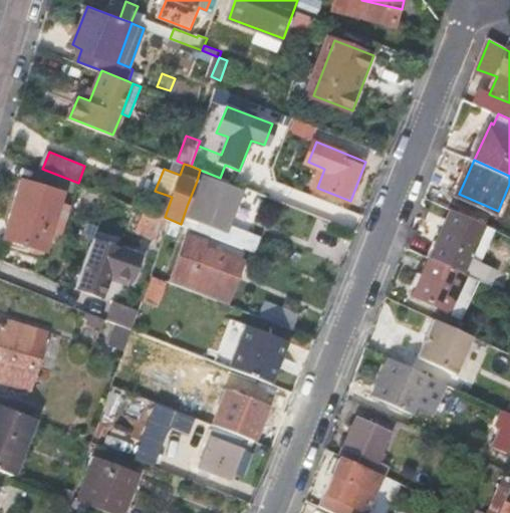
[(187,206),(193,208),(189,217),(227,232),(243,191),(204,176),(201,183),(197,181),(187,206)]
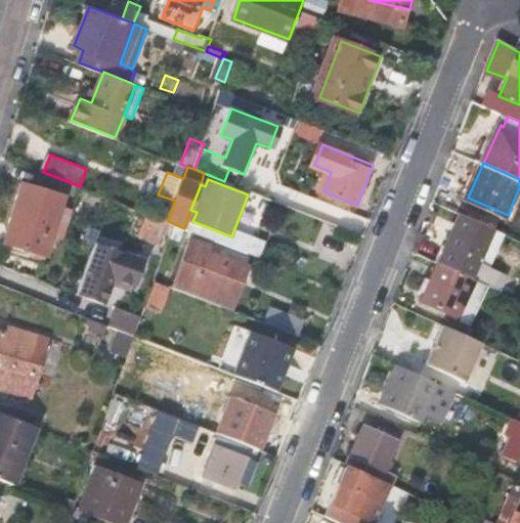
[(49,254),(68,198),(25,184),(7,241),(49,254)]
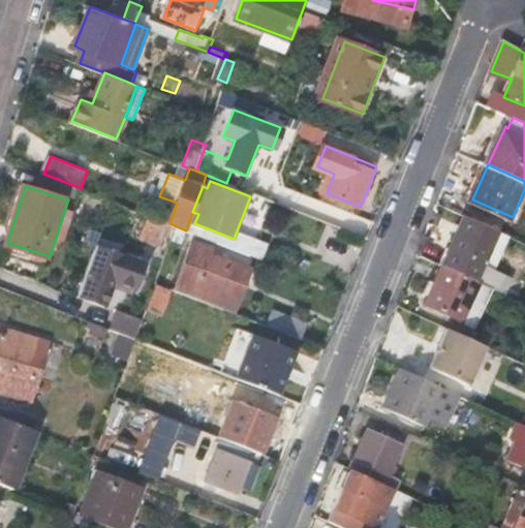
[(466,214),(444,265),(477,280),(500,228),(466,214)]
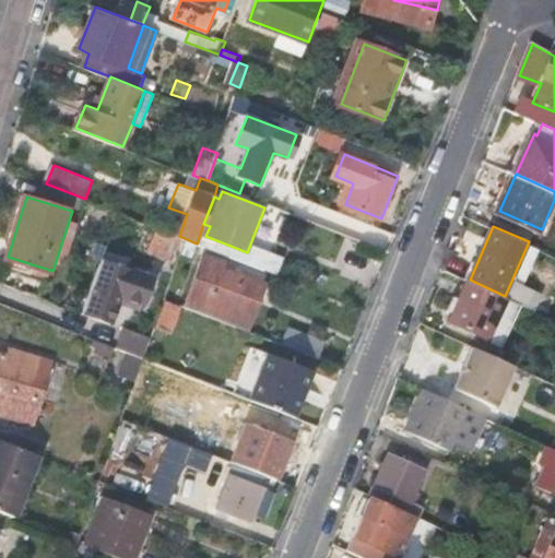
[(105,257),(87,308),(115,318),(124,294),(148,301),(156,275),(105,257)]
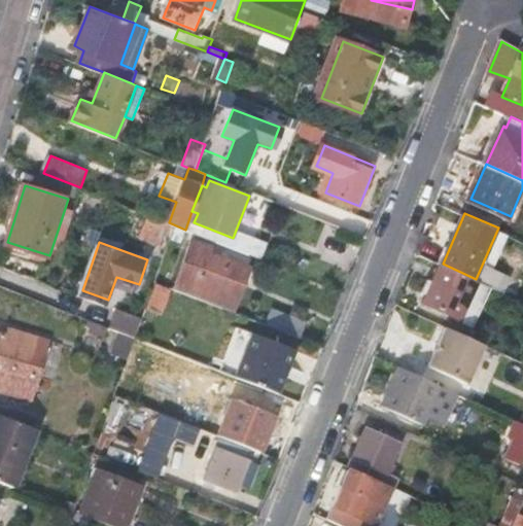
[(198,290),(196,296),(234,312),(249,271),(210,255),(212,249),(195,243),(179,283),(198,290)]
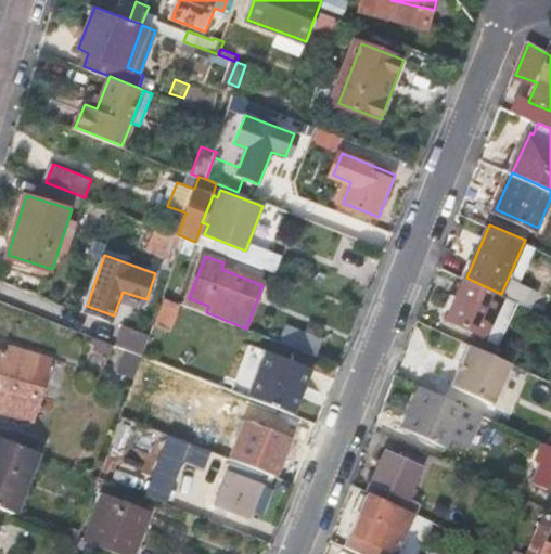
[(501,294),(466,278),(449,317),(488,335),(505,296),(501,294)]
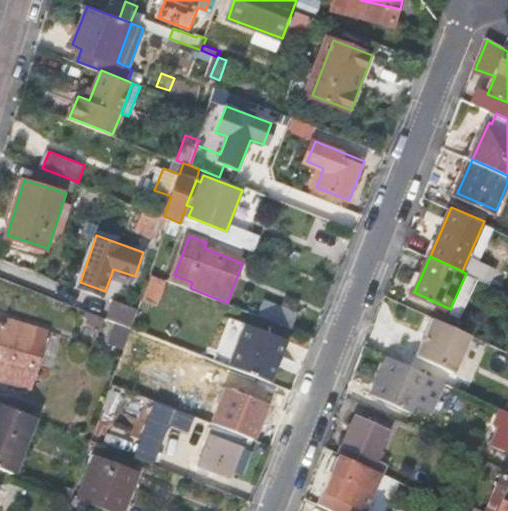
[(162,277),(152,273),(148,286),(144,299),(154,303),(162,277)]
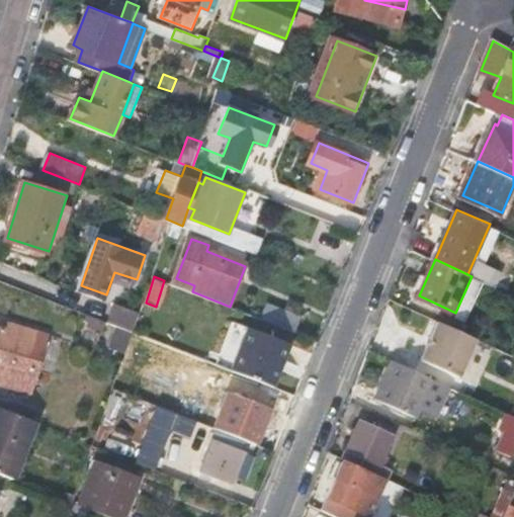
[(252,315),(296,332),(302,317),(258,299),(252,315)]
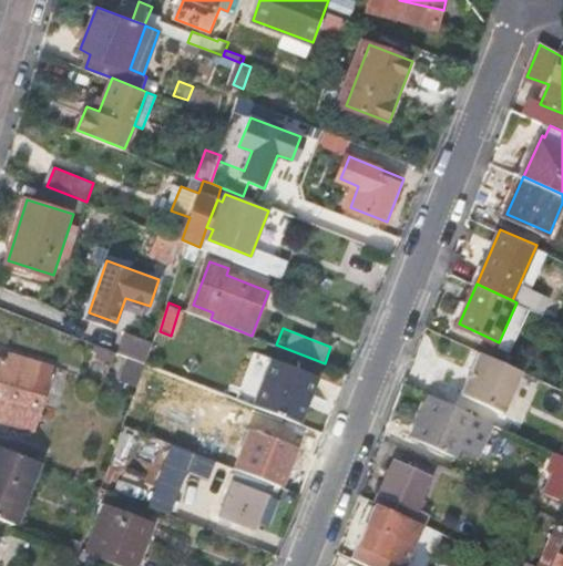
[(464,392),(504,412),(523,370),(483,351),(464,392)]
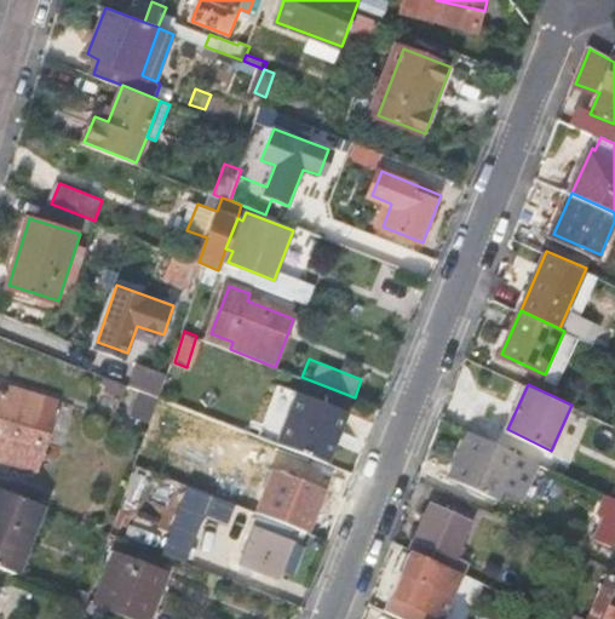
[(0,394),(0,445),(32,458),(52,399),(19,387),(16,396),(1,390),(0,394)]
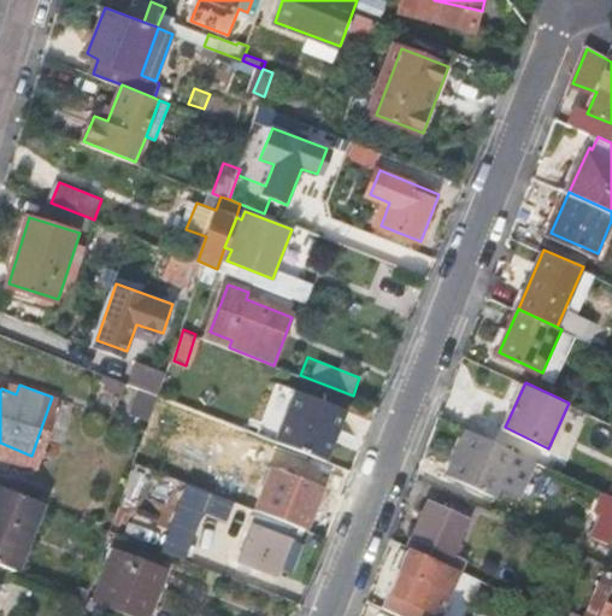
[(162,396),(142,388),(137,404),(123,399),(119,409),(152,421),(162,396)]
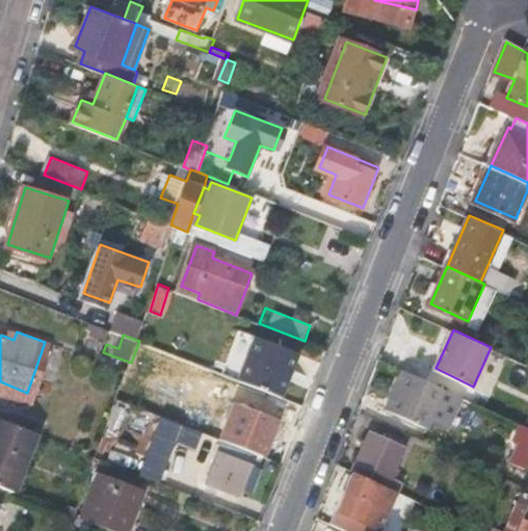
[(238,379),(283,397),(300,353),(256,337),(238,379)]
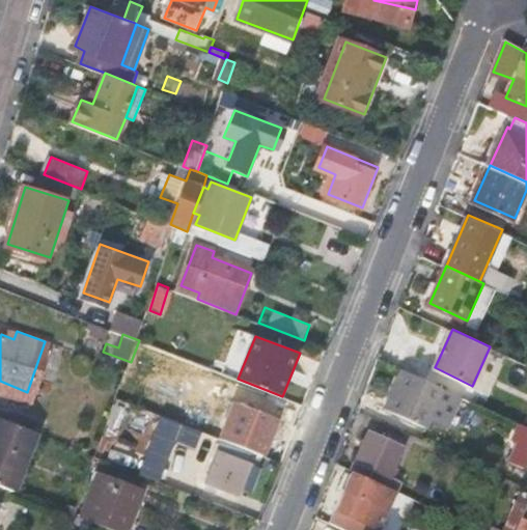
[(443,388),(404,369),(387,411),(425,427),(443,388)]
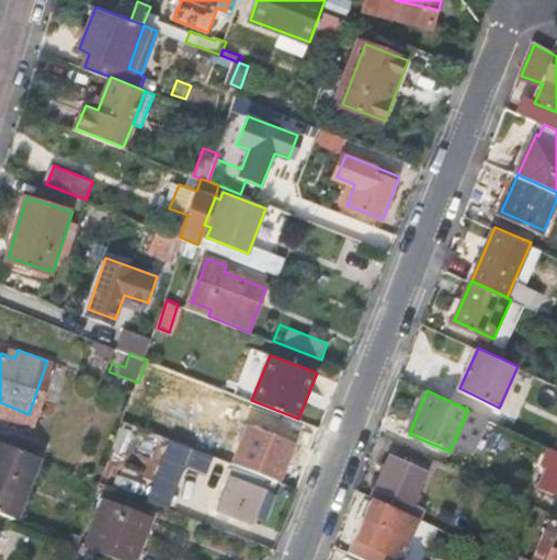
[(237,463),(281,480),(296,442),(252,424),(237,463)]
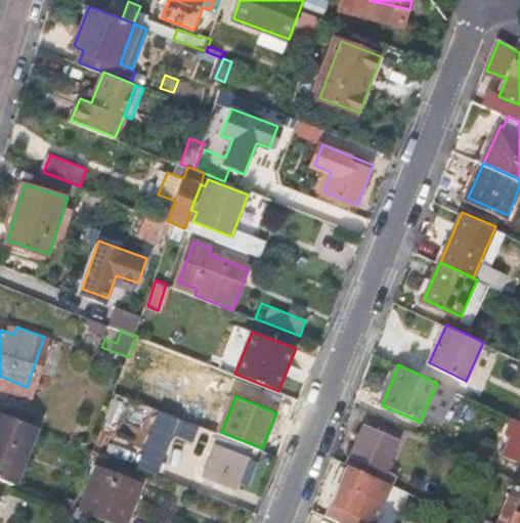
[(0,409),(0,477),(16,484),(39,426),(0,409)]
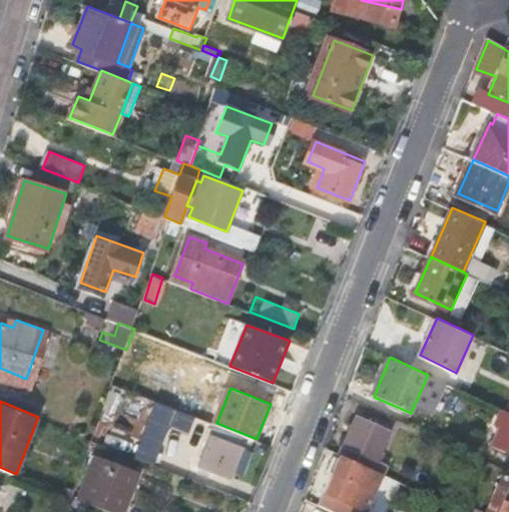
[(504,463),(508,451),(508,411),(505,409),(496,429),(500,431),(495,443),(491,441),(485,455),(504,463)]
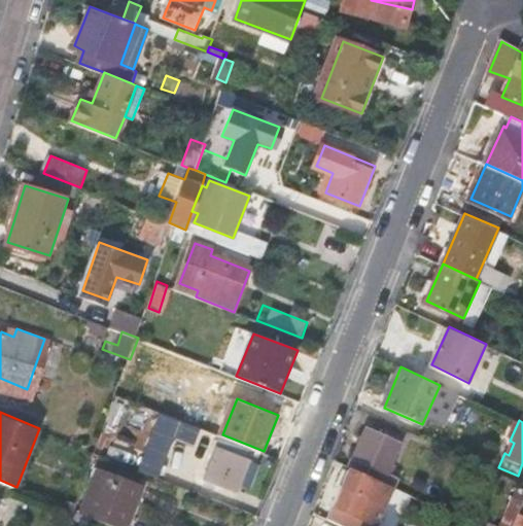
[(371,465),(387,471),(399,437),(367,423),(349,463),(368,471),(371,465)]
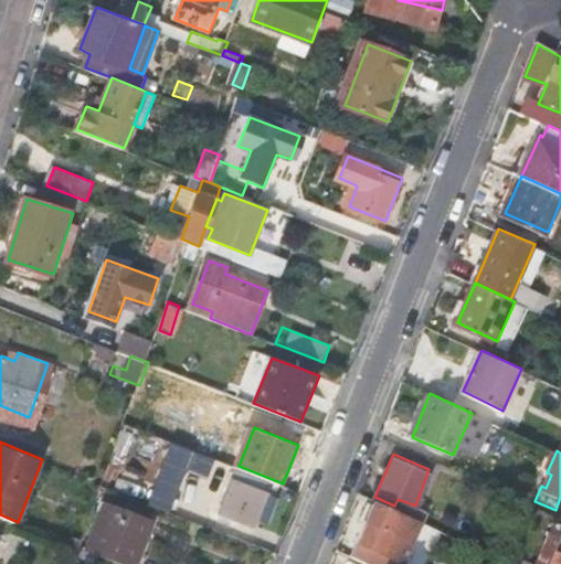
[(220,513),(241,522),(253,527),(257,513),(272,519),(281,497),(235,478),(220,513)]
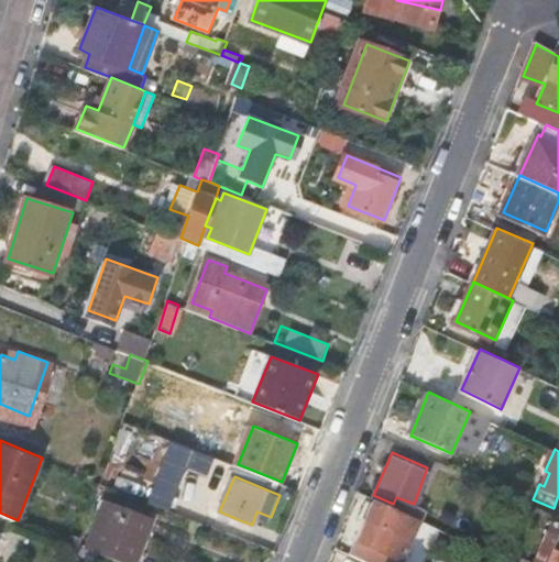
[(89,549),(123,561),(138,561),(154,517),(108,498),(89,549)]
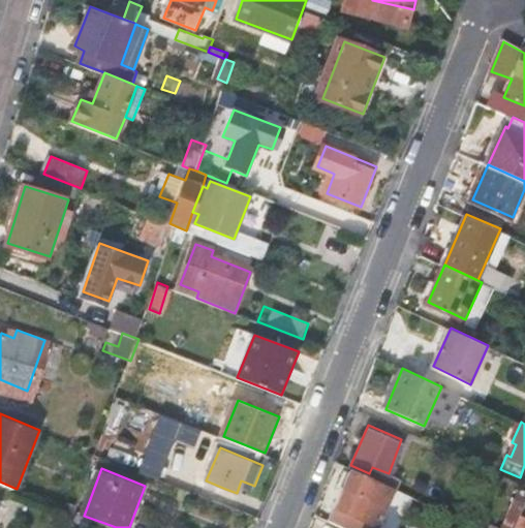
[(348,472),(329,519),(348,527),(359,527),(362,523),(374,527),(392,486),(374,478),(372,482),(348,472)]
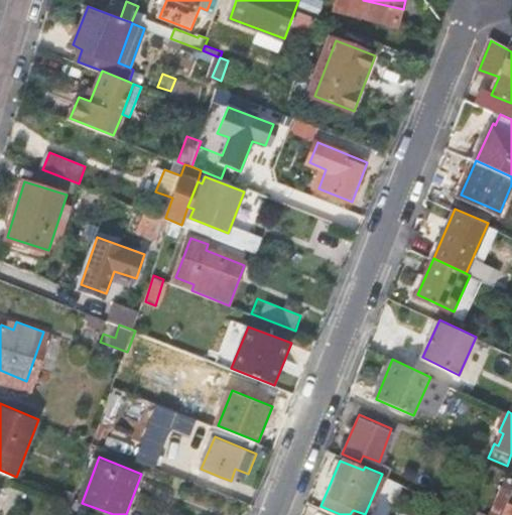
[(511,492),(502,514),(511,514),(511,492)]
